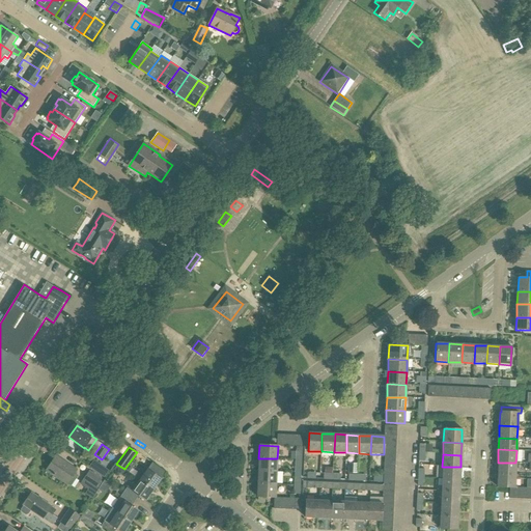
[(55,456),(46,470),(66,483),(67,482),(71,484),(78,475),(74,473),(76,470),(55,456)]
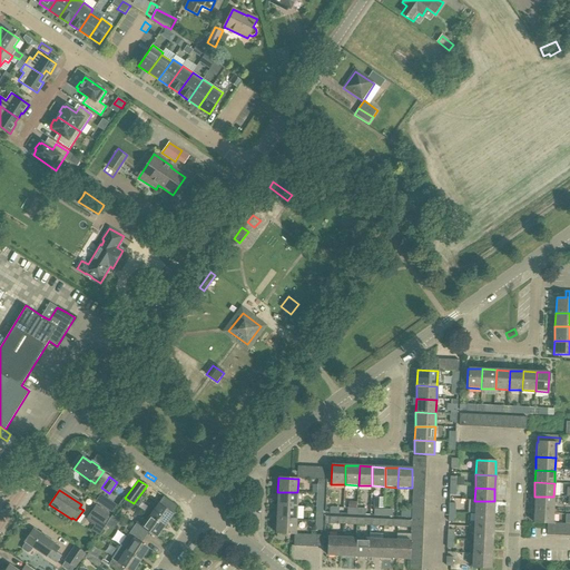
[(277,492),(277,505),(297,507),(297,492),(277,492)]
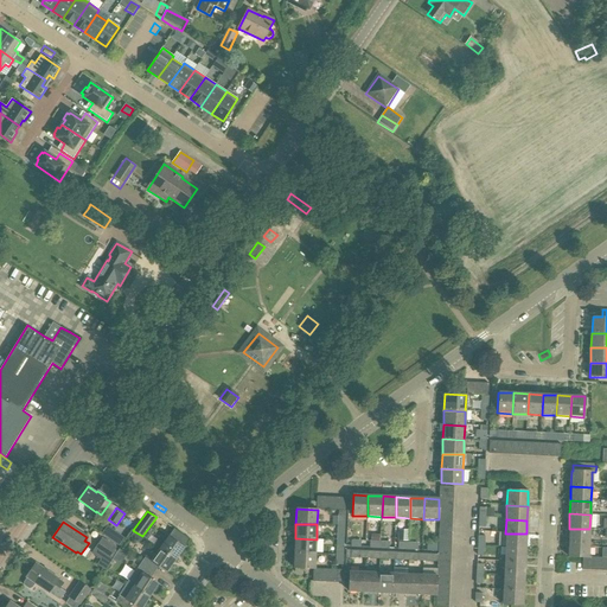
[(120,545),(125,538),(107,526),(102,534),(120,545)]
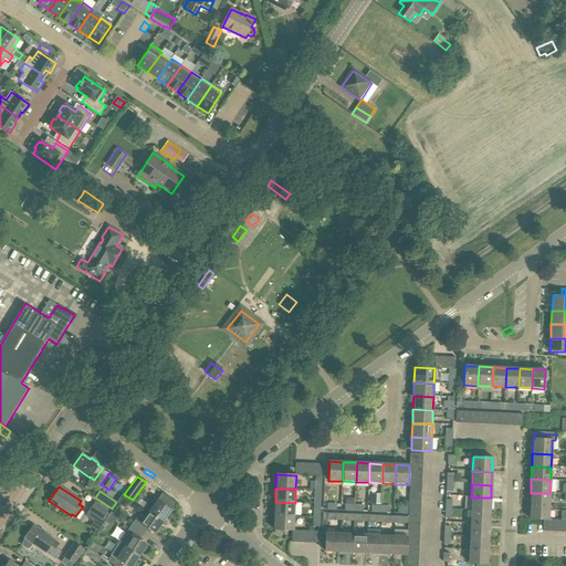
[(139,491),(133,500),(137,503),(144,494),(139,491)]
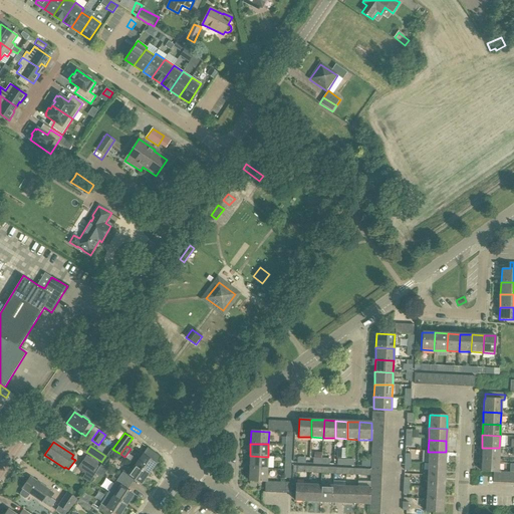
[(481,460),(498,460),(499,448),(482,448),(481,460)]
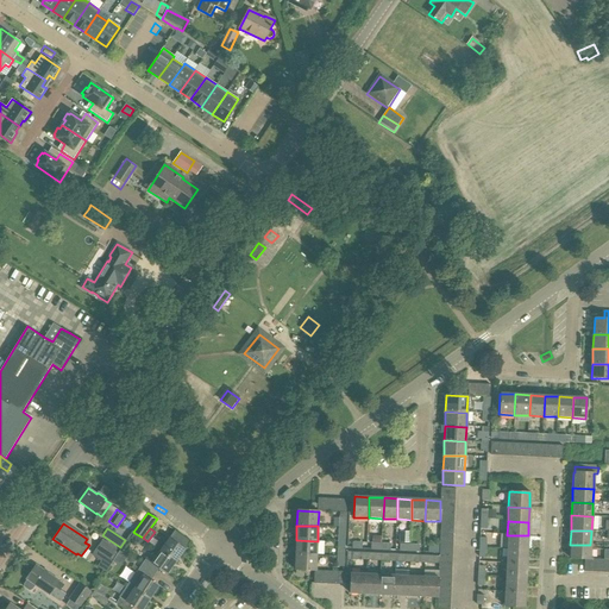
[(507,535),(507,548),(527,550),(528,535),(507,535)]
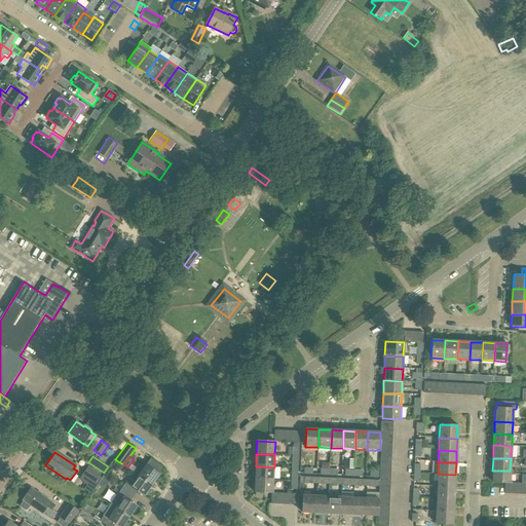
[(135,473),(139,476),(152,486),(160,475),(146,465),(142,472),(138,470),(135,473)]
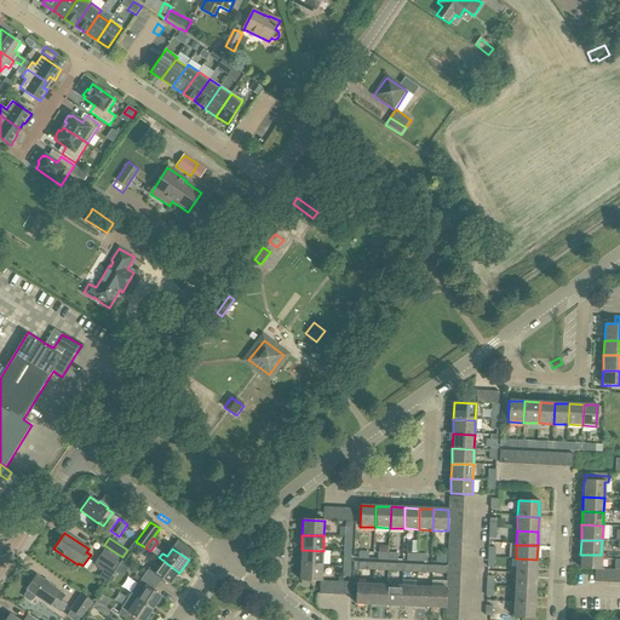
[(97,560),(113,569),(113,567),(116,569),(120,563),(116,562),(119,558),(103,550),(97,560)]
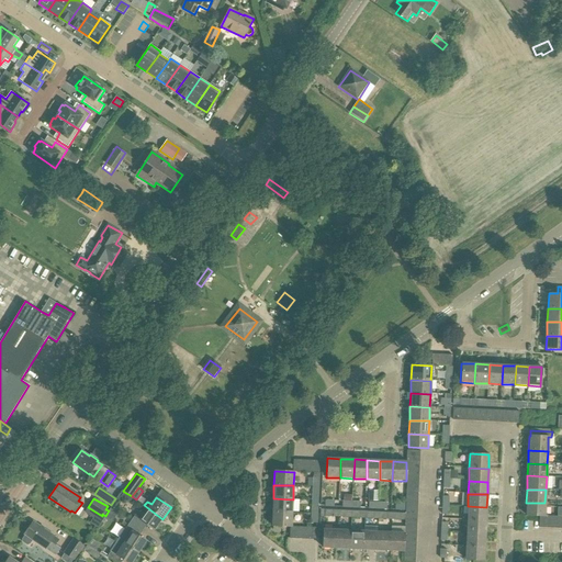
[(272,512),(292,513),(293,499),(273,498),(272,512)]
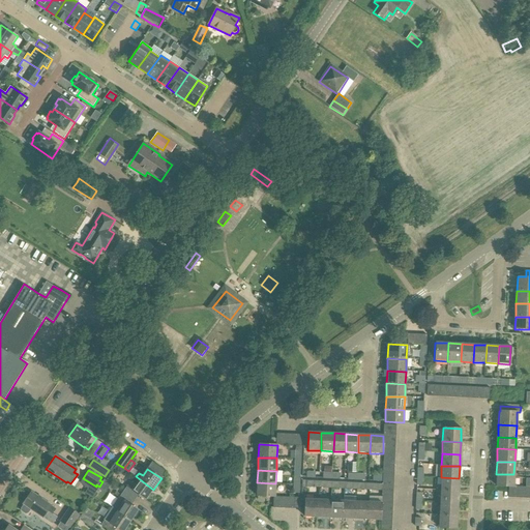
[(508,487),(513,487),(513,474),(496,474),(495,487),(508,487)]
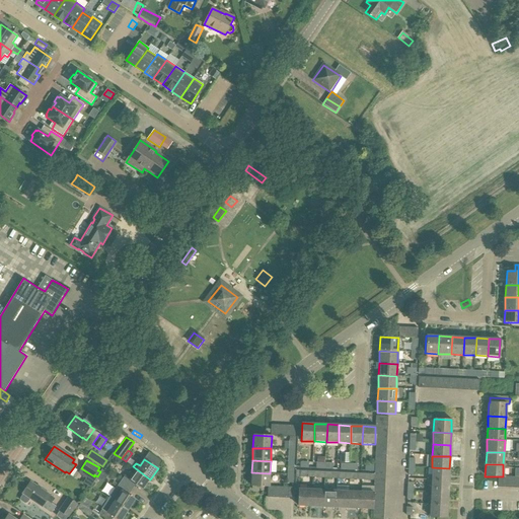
[(150,479),(137,469),(133,466),(130,471),(134,474),(130,480),(125,476),(121,483),(132,491),(136,486),(142,490),(150,479)]
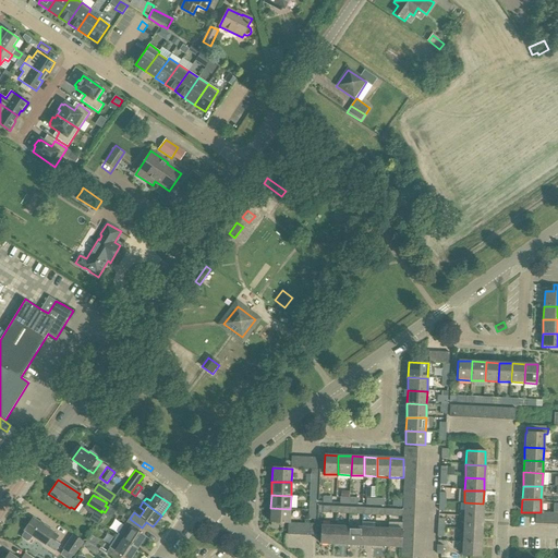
[(463,514),(483,516),(483,504),(464,502),(463,514)]
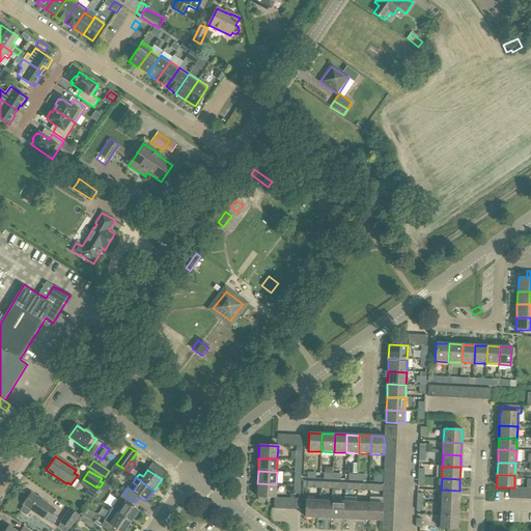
[(276,498),(276,484),(257,483),(256,497),(274,498),(276,498)]
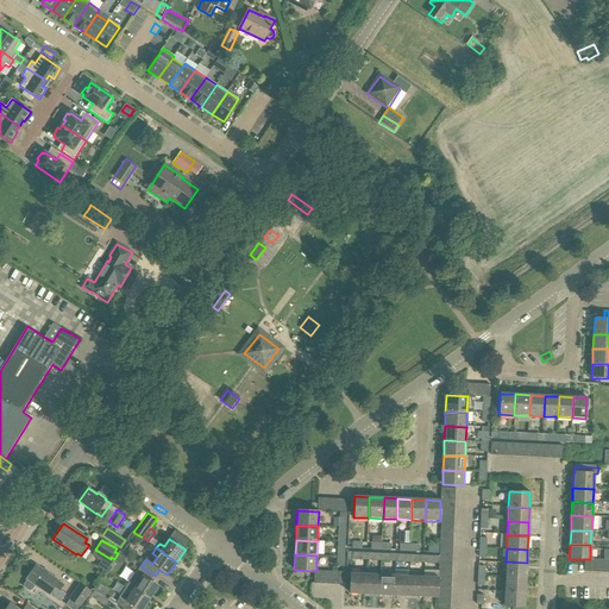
[(124,563),(130,567),(135,562),(129,557),(124,563)]
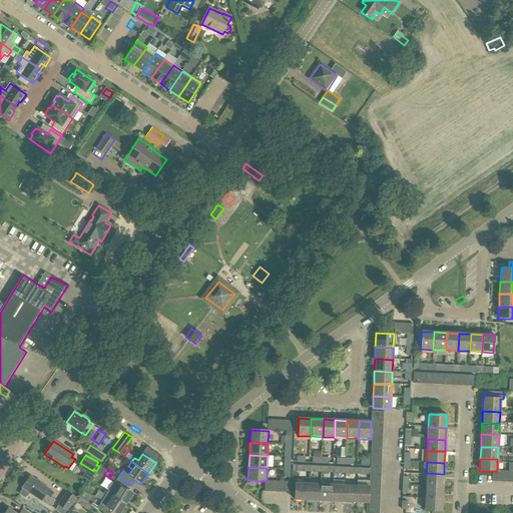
[(426,473),(426,485),(443,486),(444,474),(426,473)]
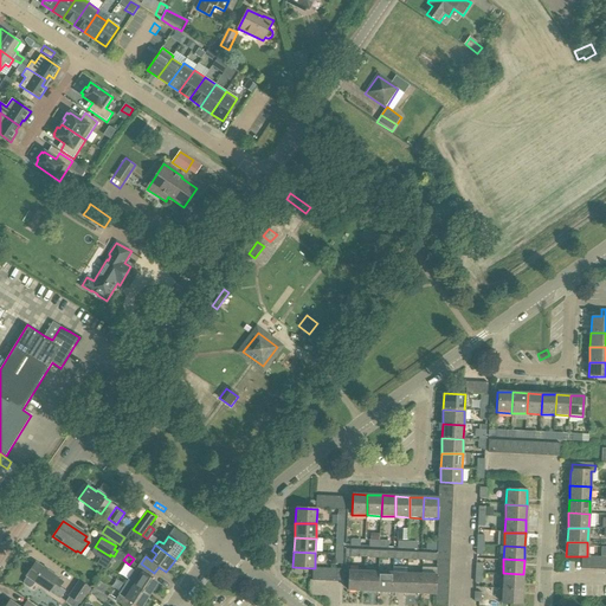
[(25,585),(30,587),(32,587),(36,581),(59,598),(64,592),(59,588),(63,581),(59,579),(59,578),(36,562),(27,575),(28,577),(25,582),(25,585)]
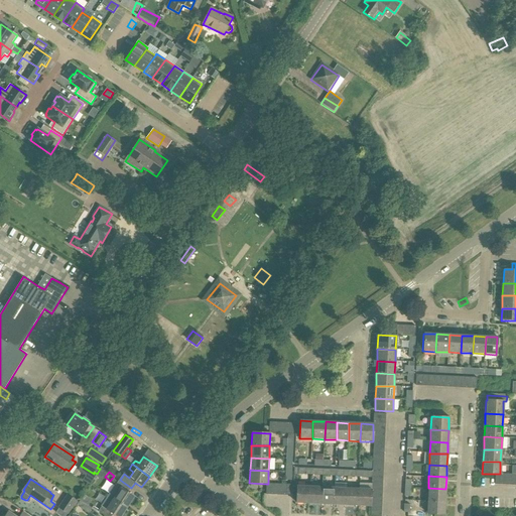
[(113,499),(127,508),(134,497),(128,493),(131,488),(120,480),(116,485),(120,489),(113,499)]
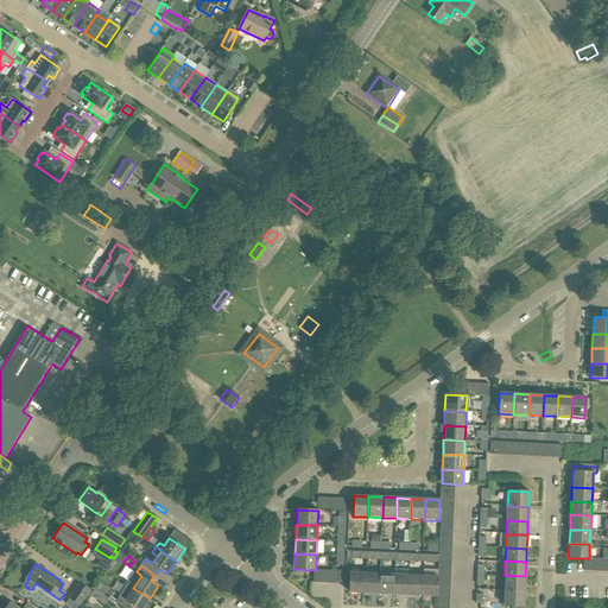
[(349,593),(365,593),(366,574),(350,572),(349,593)]
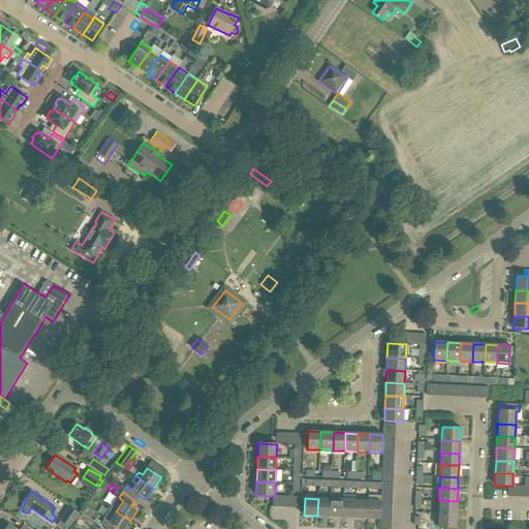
[(317,516),(330,517),(331,499),(318,499),(317,516)]
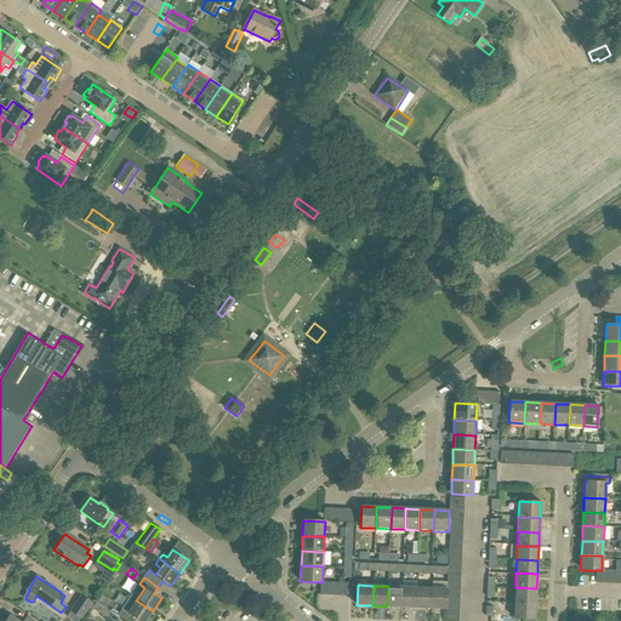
[(387,607),(402,607),(403,587),(388,586),(387,607)]
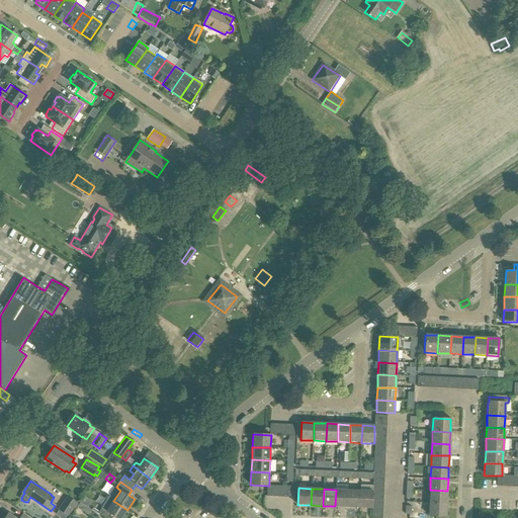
[(336,490),(335,506),(348,507),(348,490),(336,490)]
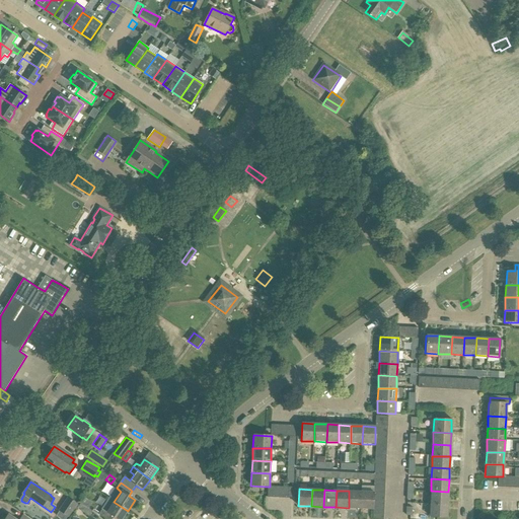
[(349,491),(349,508),(361,508),(362,492),(349,491)]
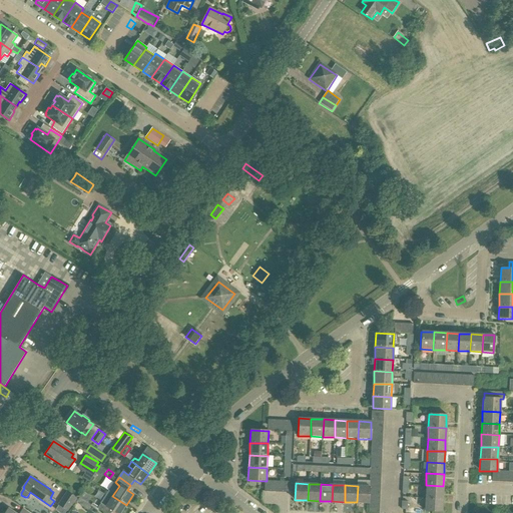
[(425,498),(443,499),(443,486),(426,485),(425,498)]
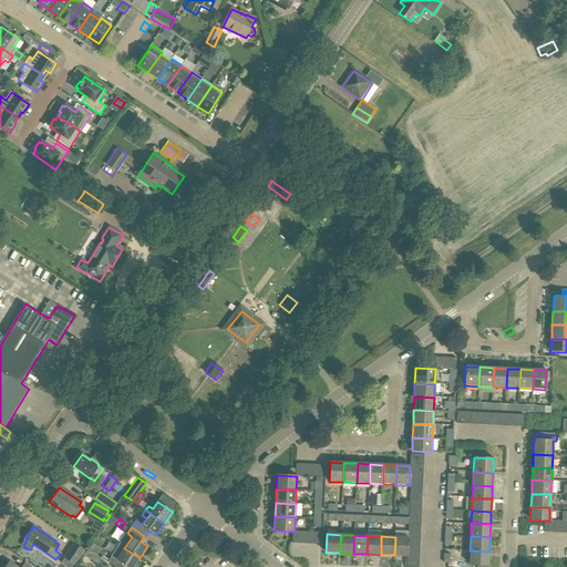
[(408,547),(408,540),(408,538),(395,537),(394,555),(406,556),(406,554),(408,547)]
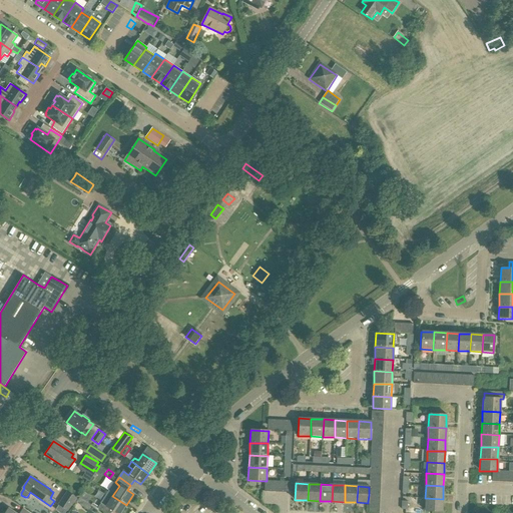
[(58,505),(67,511),(76,498),(68,492),(58,505)]
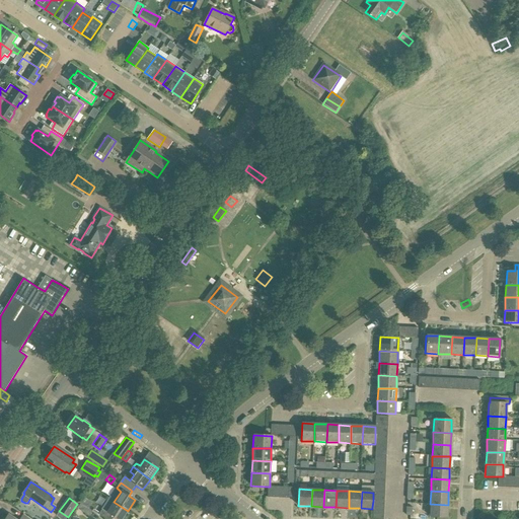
[(122,518),(128,511),(114,502),(106,512),(102,509),(99,514),(106,518),(112,518),(114,516),(117,518),(122,518)]
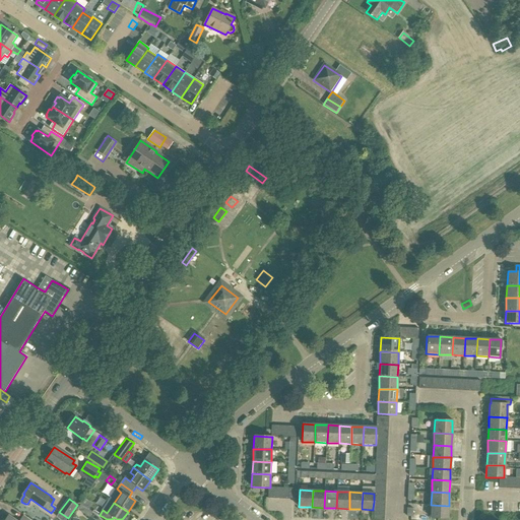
[(77,510),(87,517),(91,512),(81,505),(77,510)]
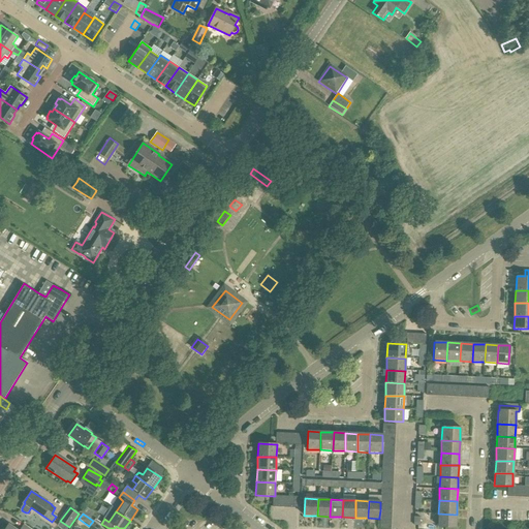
[(457,515),(438,514),(438,527),(456,528),(457,515)]
